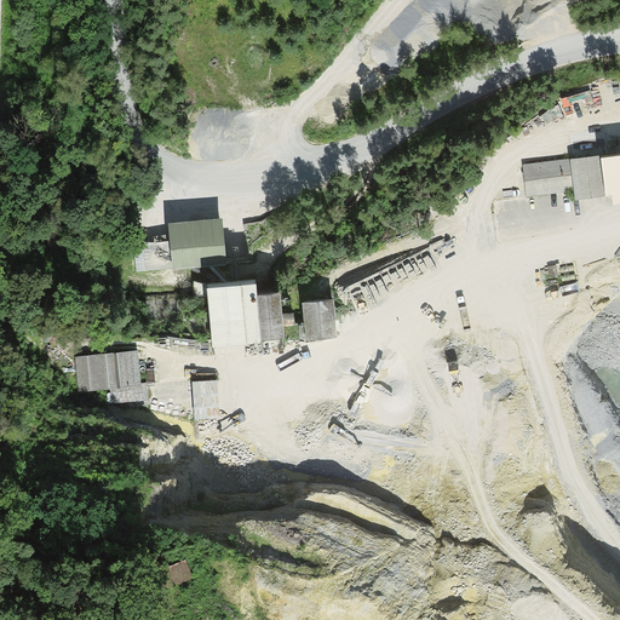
[(619,151),(522,165),(526,197),(575,191),(577,201),(614,197),(615,206),(619,205),(619,151)]
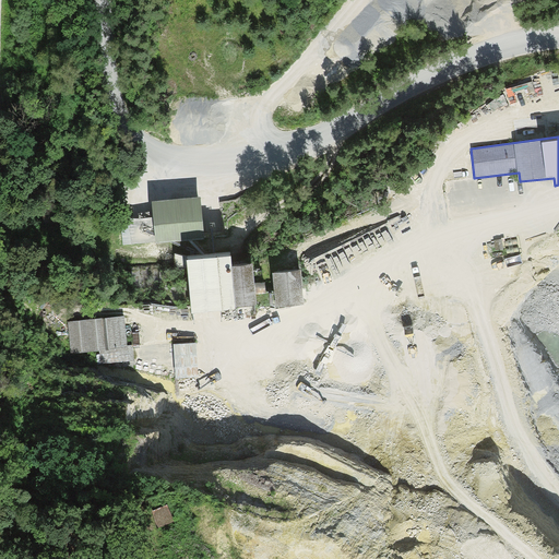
[(201,199),(153,203),(156,245),(205,240),(201,199)]
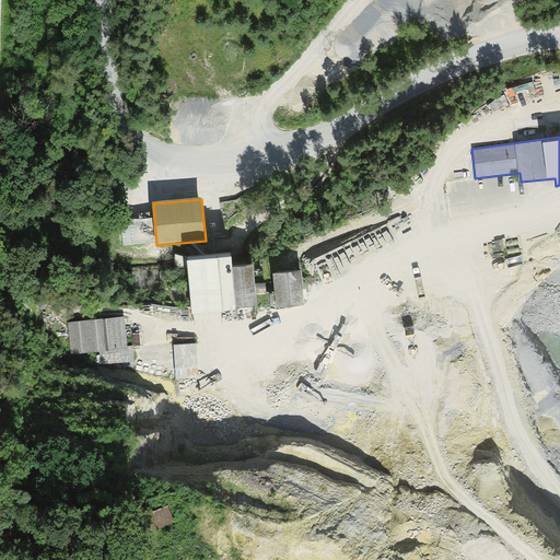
[(232,252),(187,257),(194,305),(256,299),(251,260),(233,263),(232,252)]
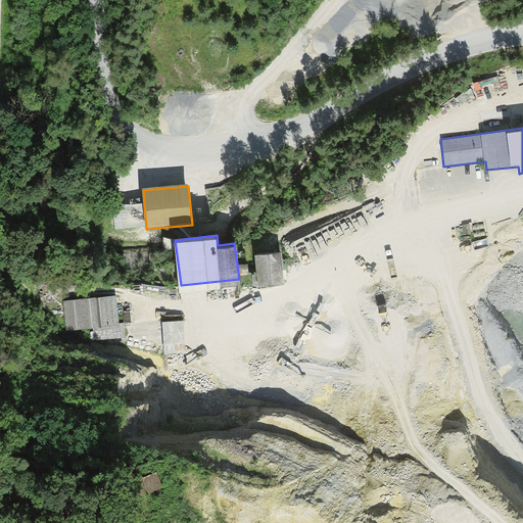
[(278,250),(253,252),(256,287),(281,285),(278,250)]
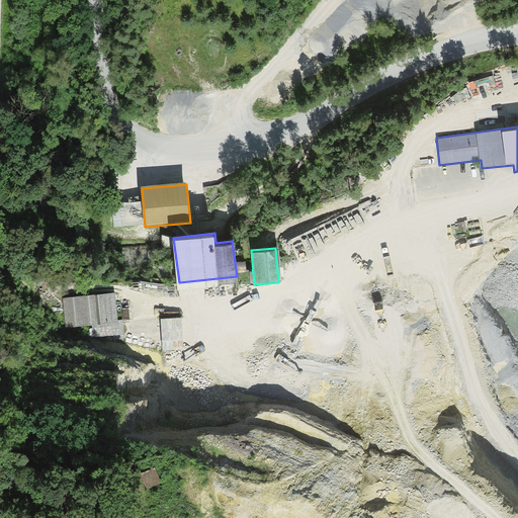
[(112,292),(62,296),(65,327),(89,325),(90,336),(121,333),(120,319),(114,319),(112,292)]
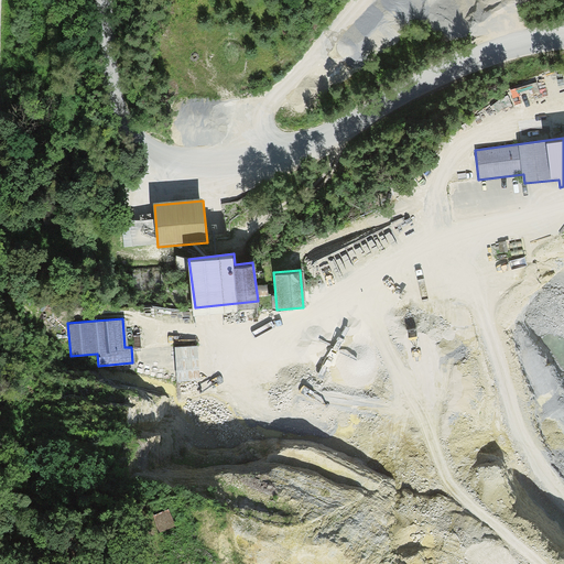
[(198,347),(175,348),(179,383),(201,382),(198,347)]
